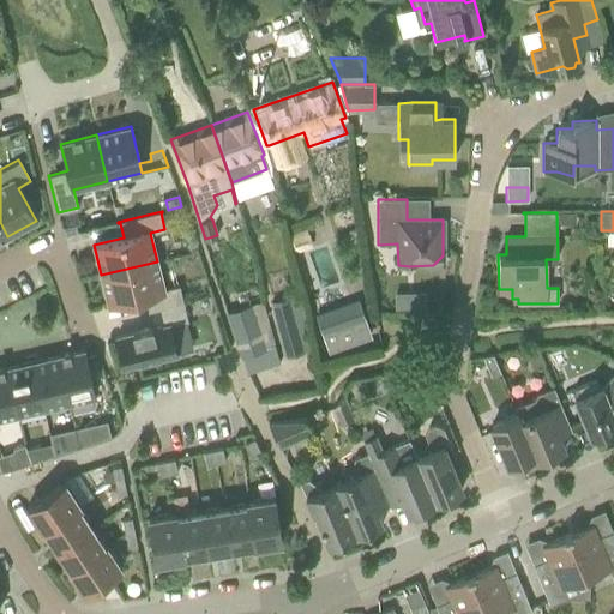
[(559,212),(559,223),(575,223),(575,212),(559,212)]
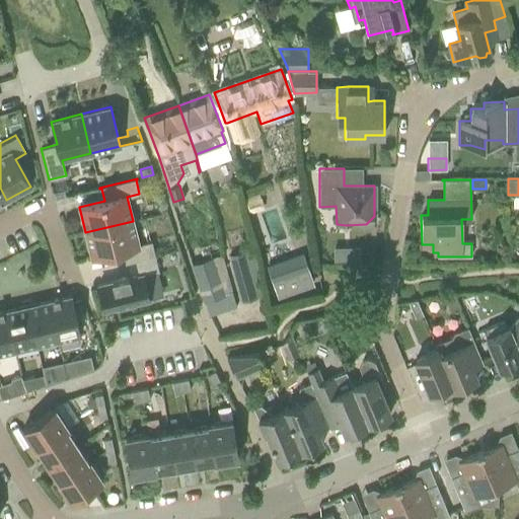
[(52,192),(54,200),(66,197),(64,189),(52,192)]
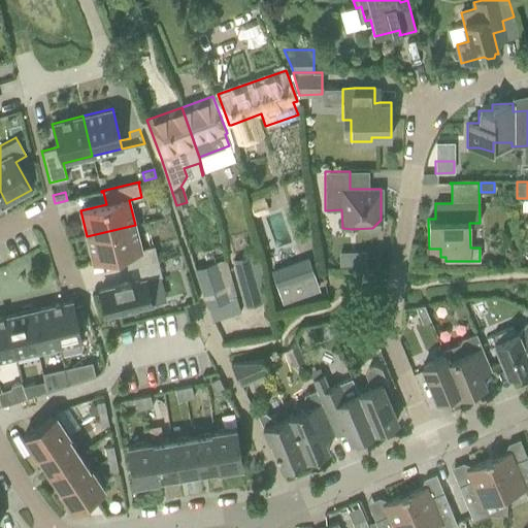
[(264,199),(251,204),(254,213),(267,209),(264,199)]
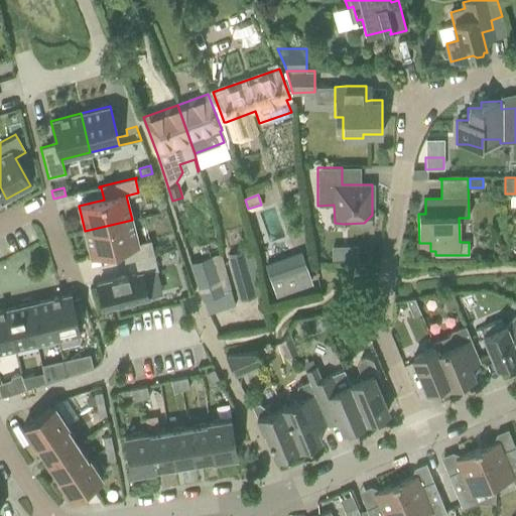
[(138,244),(132,220),(85,231),(86,235),(85,235),(85,236),(86,236),(89,247),(88,247),(88,249),(89,248),(91,257),(122,249),(125,261),(124,261),(124,262),(154,254),(152,254),(149,241),(138,244)]
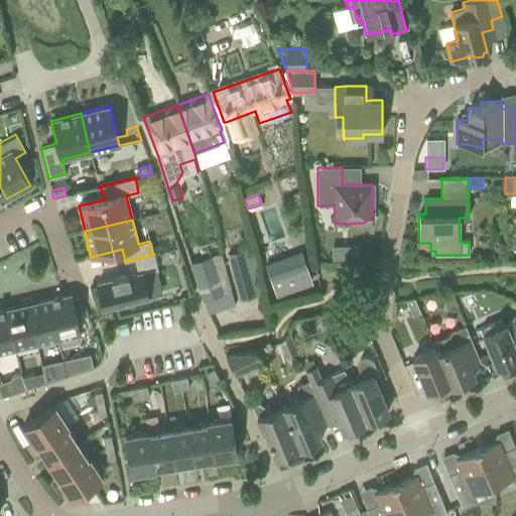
[(250,247),(227,253),(240,300),(263,294),(250,247)]
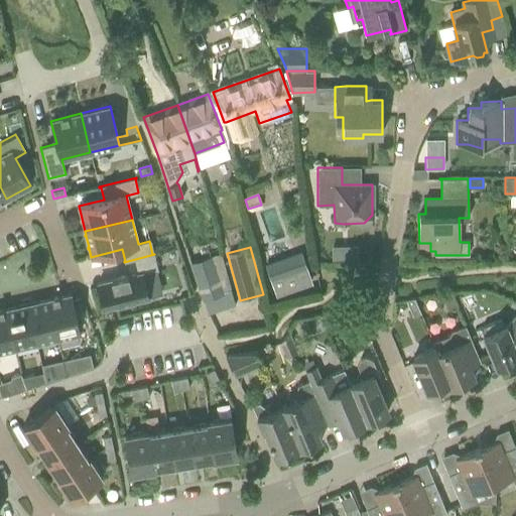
[(300,251),(265,264),(275,296),(311,283),(300,251)]
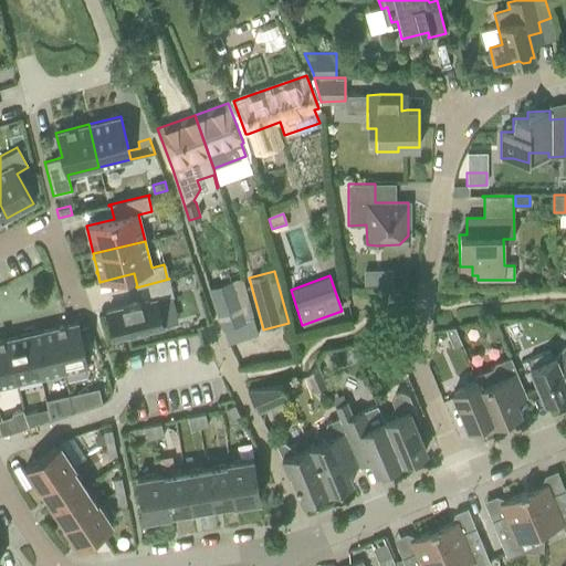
[(169,279),(136,287),(136,289),(138,287),(142,302),(139,302),(139,301),(136,301),(136,303),(126,305),(126,304),(123,305),(123,306),(107,310),(114,338),(129,334),(129,336),(147,332),(147,329),(164,326),(156,300),(171,295),(168,280),(170,280),(169,279)]
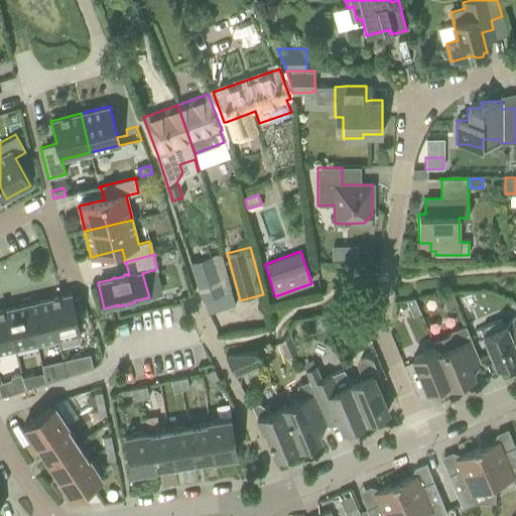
[(235,304),(221,254),(191,263),(209,313),(235,304)]
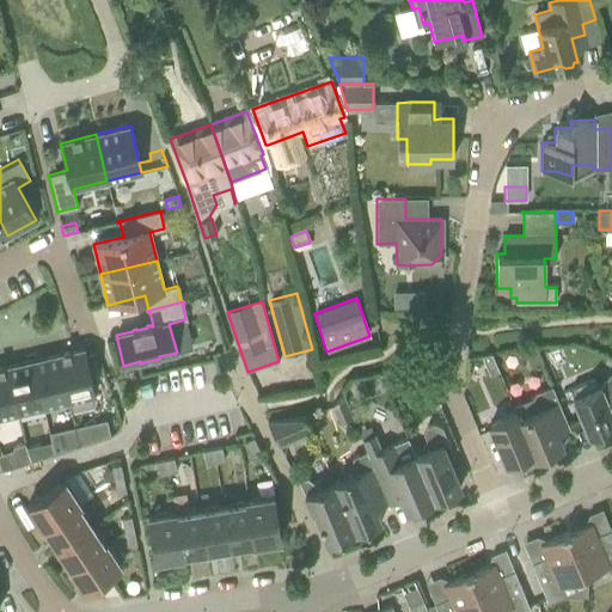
[(531,367),(540,363),(533,347),(524,350),(531,367)]
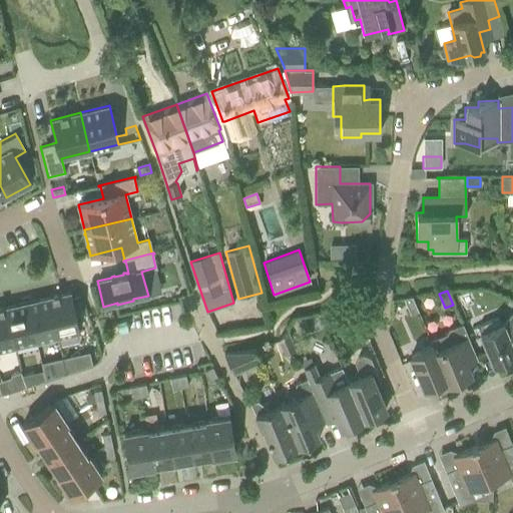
[(70,293),(48,298),(57,337),(79,332),(70,293)]
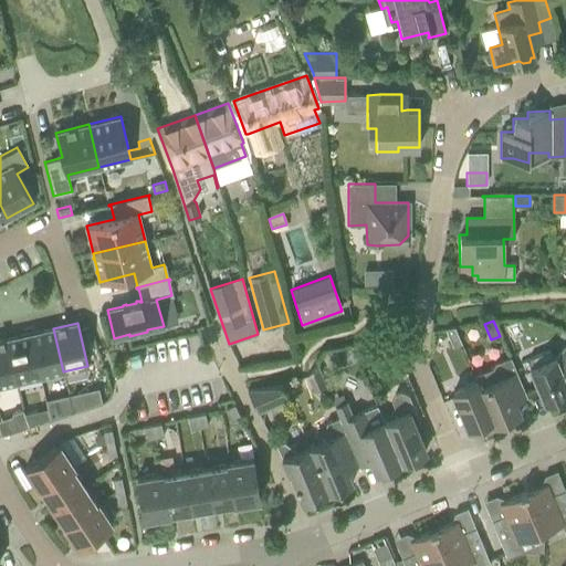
[(452,346),(461,343),(454,326),(444,328),(452,346)]
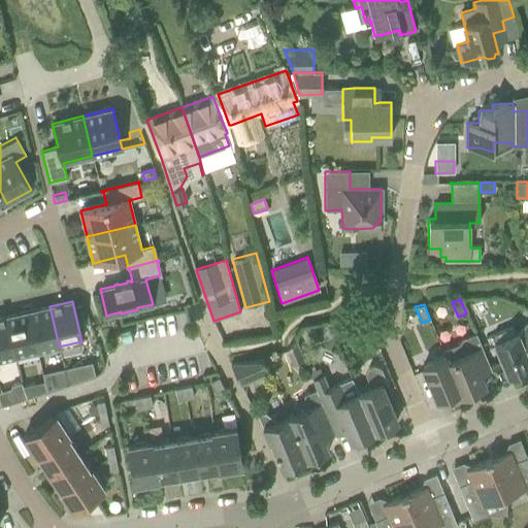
[(59,347),(50,306),(27,311),(36,352),(59,347)]
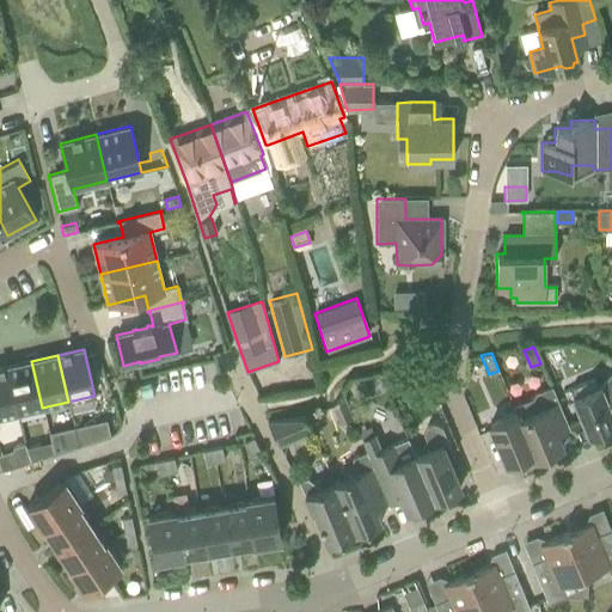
[(42,408),(31,361),(7,366),(18,412),(42,408)]
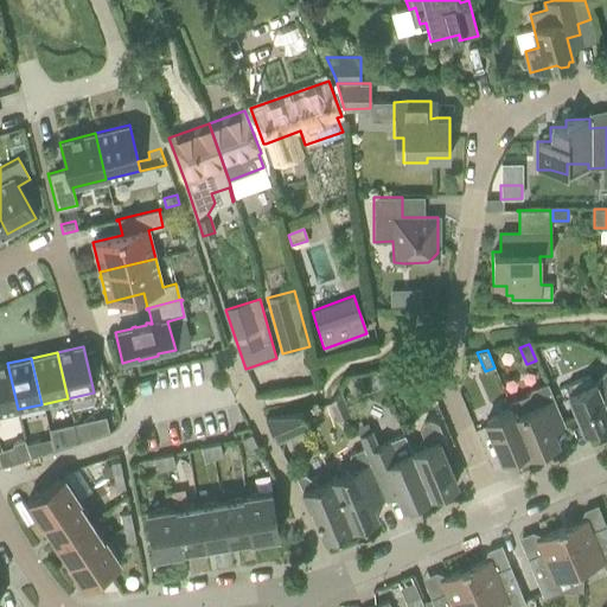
[(0,413),(18,409),(7,363),(0,364),(0,413)]
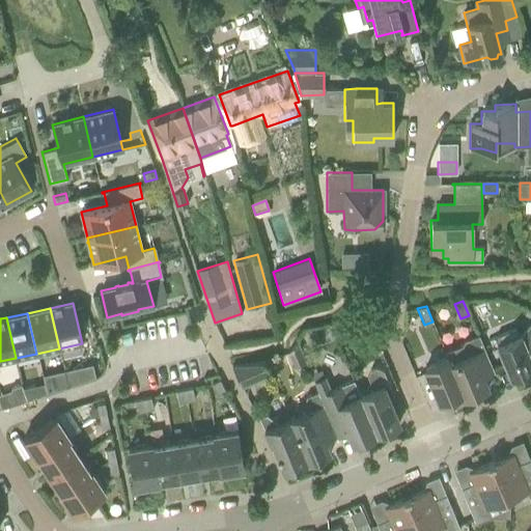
[(360,331),(358,318),(329,324),(334,336),(360,331)]
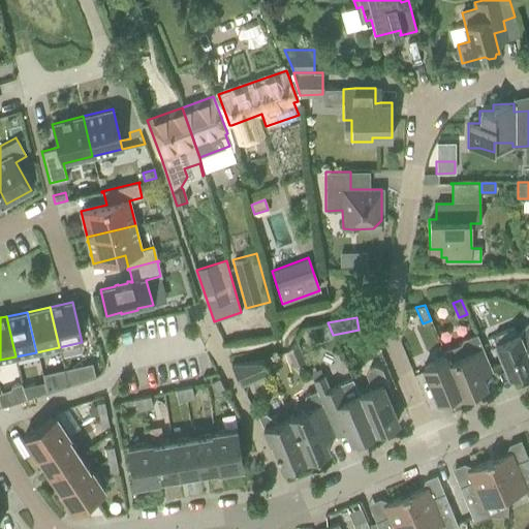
[(512,327),(494,335),(497,343),(494,344),(508,377),(528,368),(528,321),(521,334),(517,335),(512,327)]
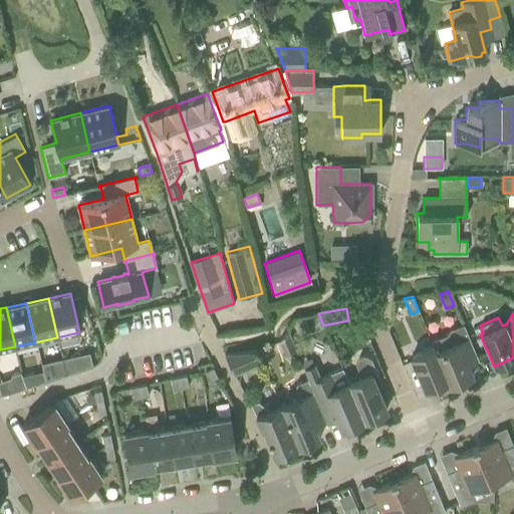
[(433,347),(447,380),(449,384),(472,375),(467,364),(478,359),(463,324),(449,330),(447,334),(431,341),(433,347)]
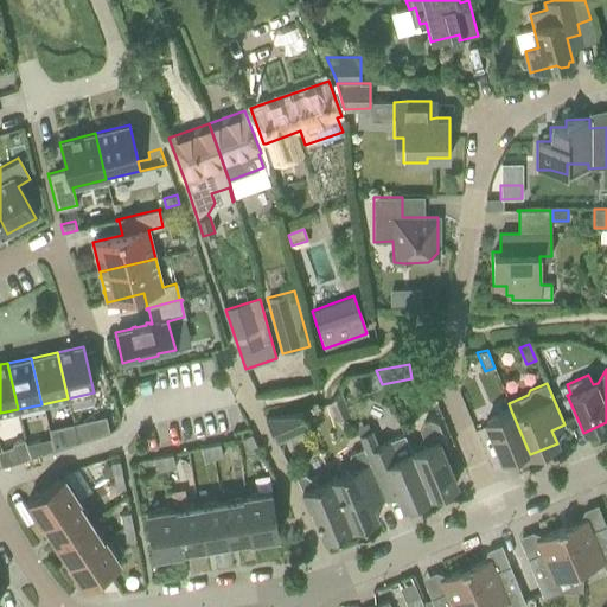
[(339,389),(328,403),(336,419),(349,413),(339,389)]
